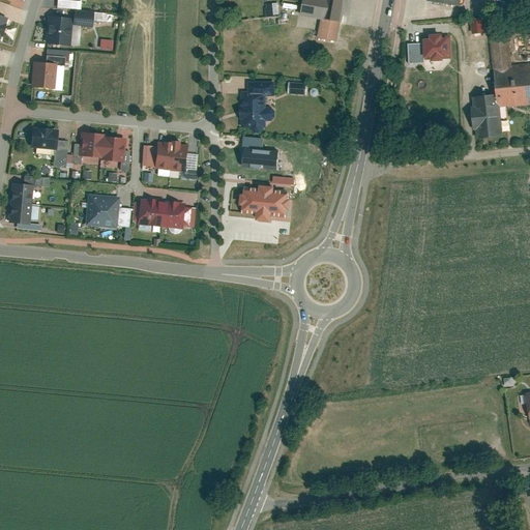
[(303,0),(301,16),(320,19),(316,40),(337,43),(344,0),(303,0)]
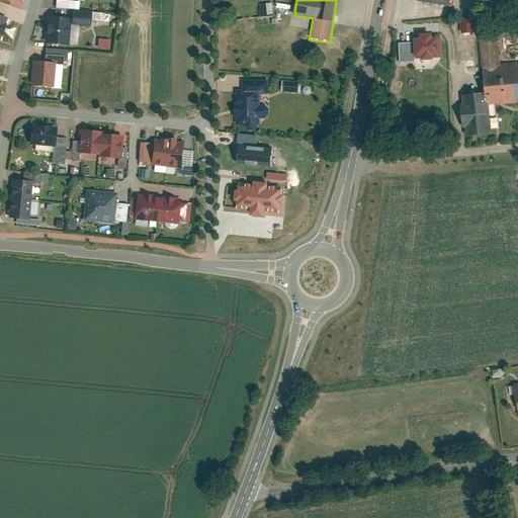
[(271,2),(259,3),(260,16),(272,15),(271,2)]
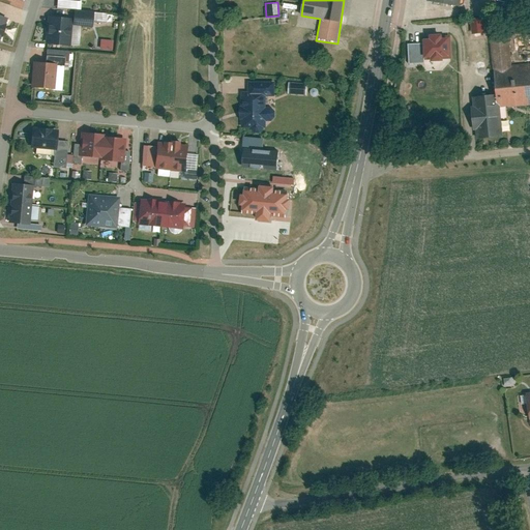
[(75,18),(50,16),(48,43),(72,45),(75,18)]
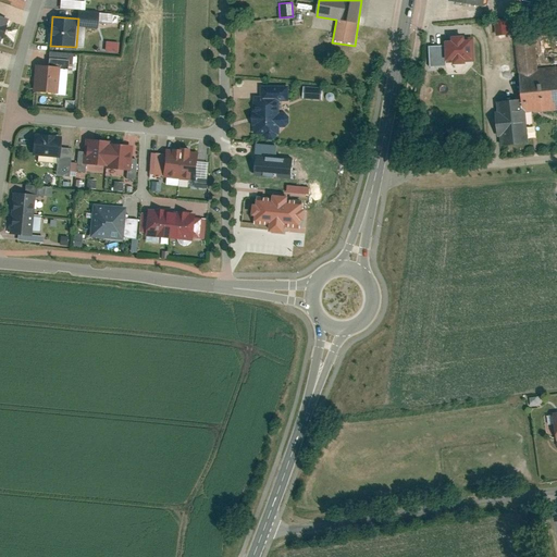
[(498,20),(499,35),(514,34),(512,19),(498,20)]
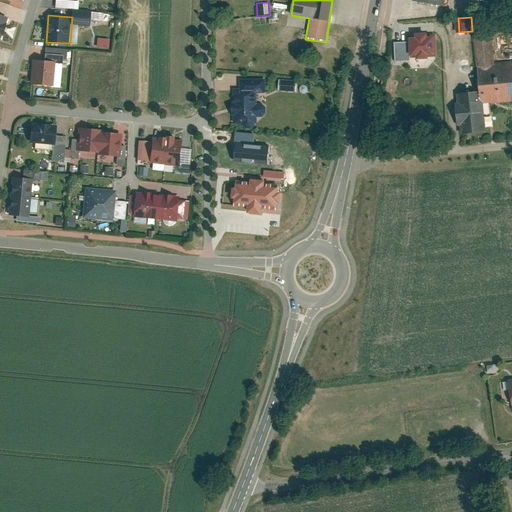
[(406,42),(392,42),(393,62),(407,62),(407,55),(434,55),(433,35),(406,36),(406,42)]
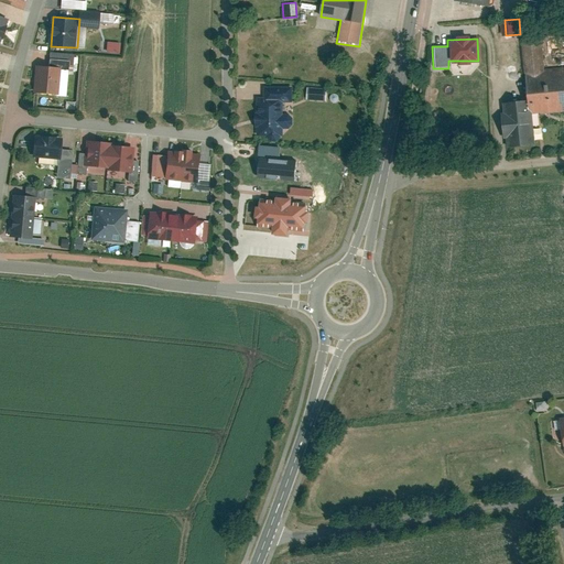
[(544,41),(519,42),(523,101),(503,102),(506,148),(534,147),(532,114),(563,111),(563,64),(546,66),(544,41)]
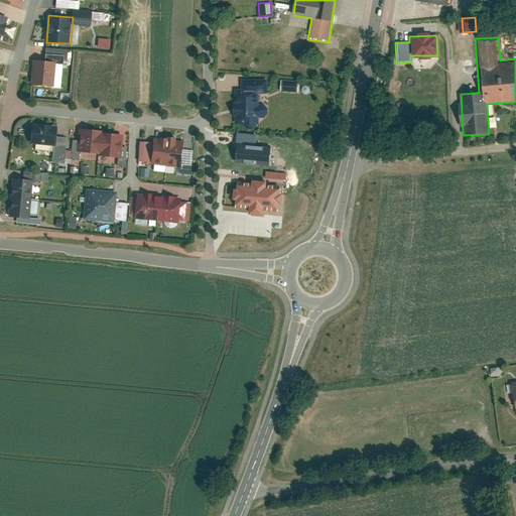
[(56,61),(34,58),(32,85),(54,88),(56,61)]
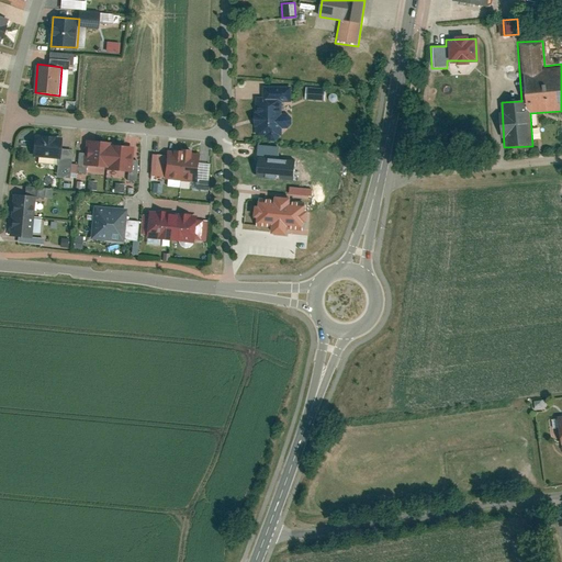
[(290,85),(262,86),(262,97),(256,97),(256,136),(267,135),(271,139),(278,139),(282,135),(282,127),(291,127),(290,114),(283,114),(283,102),(291,102),(290,85)]
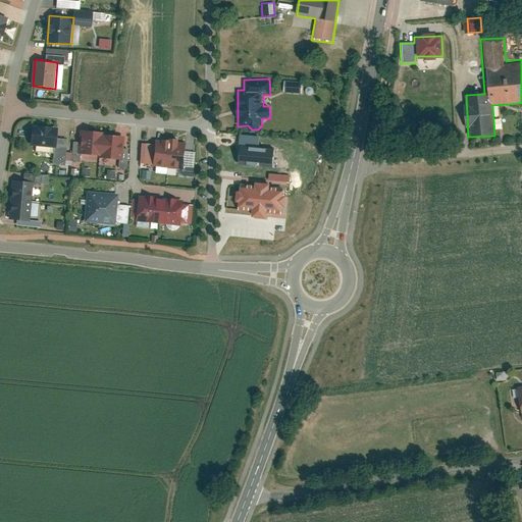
[(305,93),(306,82),(288,81),(288,93),(305,93)]
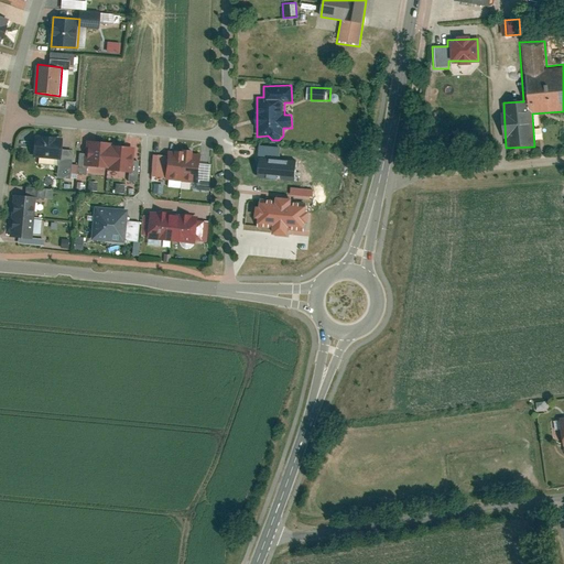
[(63,138),(38,136),(35,159),(61,161),(63,138)]
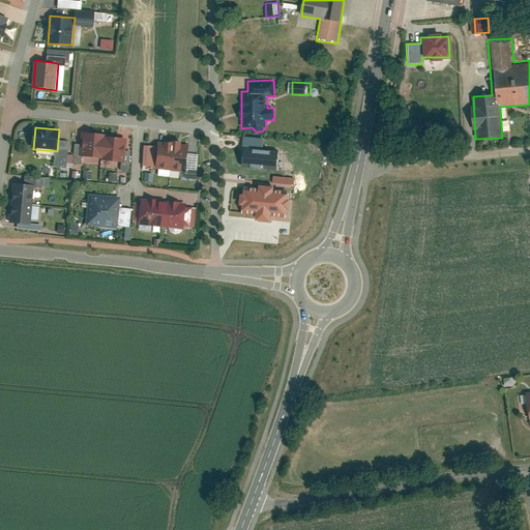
[(100,159),(102,138),(84,136),(82,157),(100,159)]
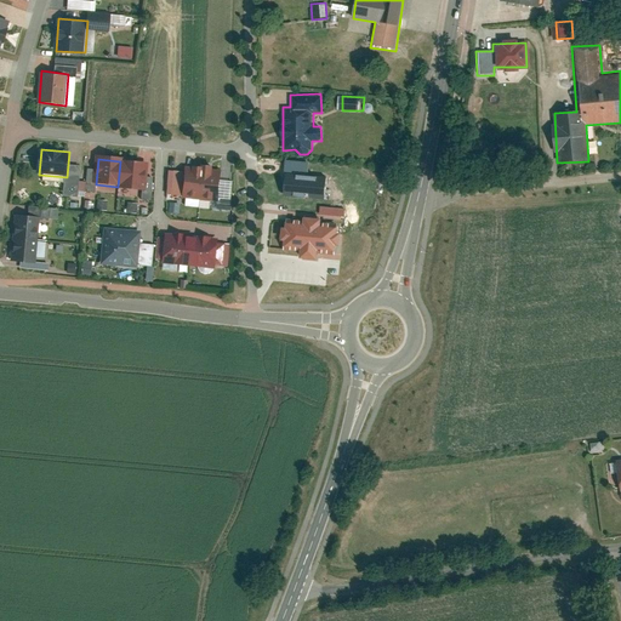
[(146,164),(120,161),(118,187),(143,189),(146,164)]
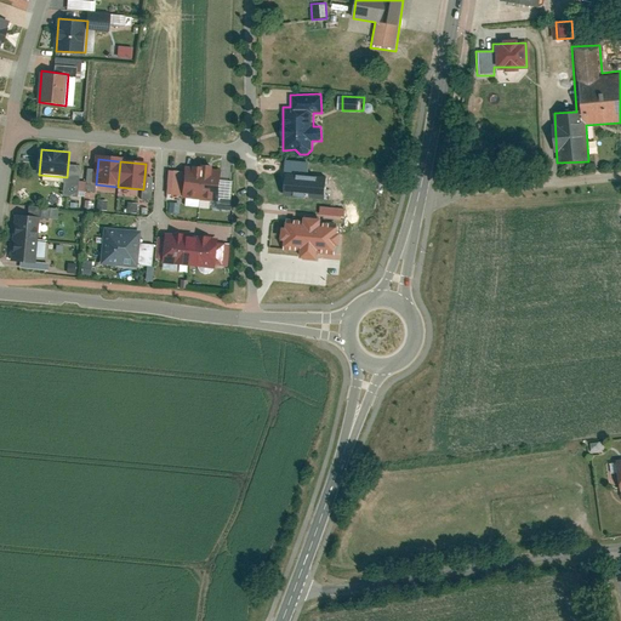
[(228,172),(187,169),(184,197),(226,200),(228,172)]
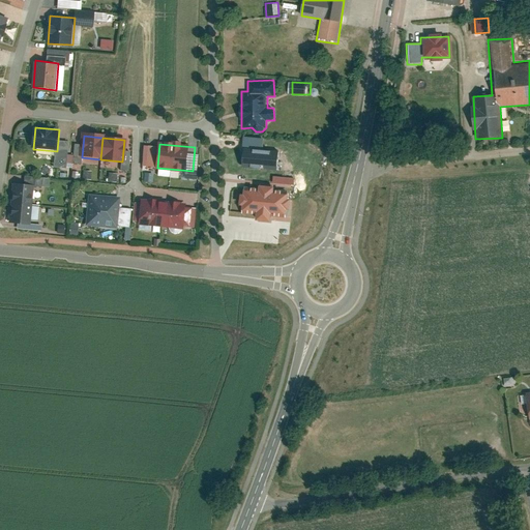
[(278,151),(243,148),(241,168),(277,171),(278,151)]
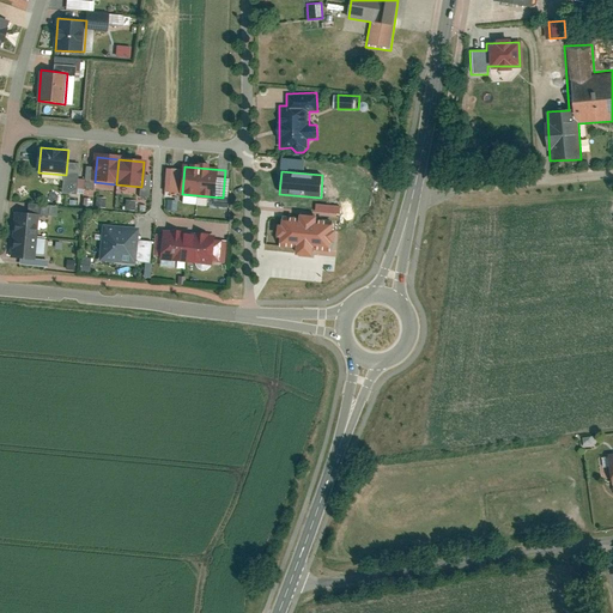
[(14,213),(13,236),(35,237),(36,216),(14,213)]
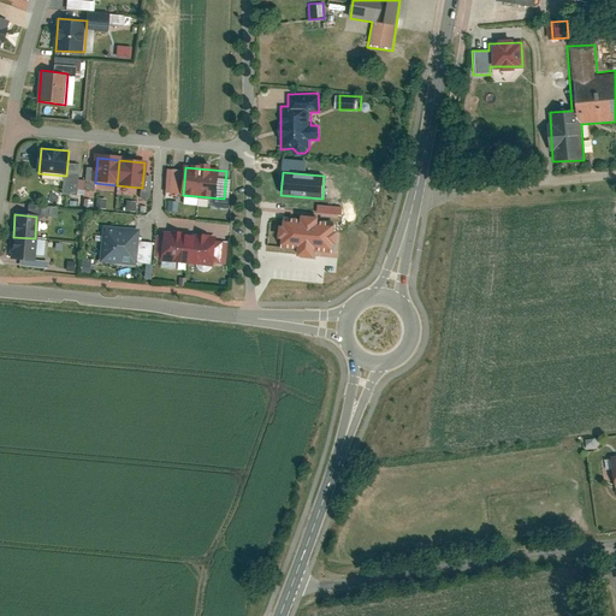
[(336,221),(284,217),(279,255),(331,261),(336,221)]
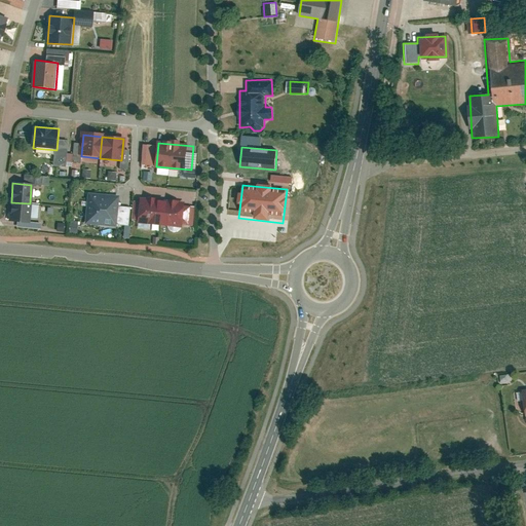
[(119,197),(88,194),(85,223),(117,226),(119,197)]
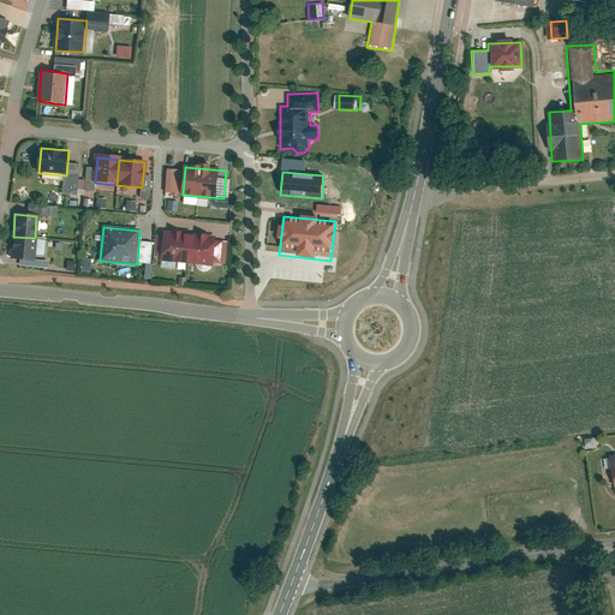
[(221,237),(166,231),(162,258),(218,264),(221,237)]
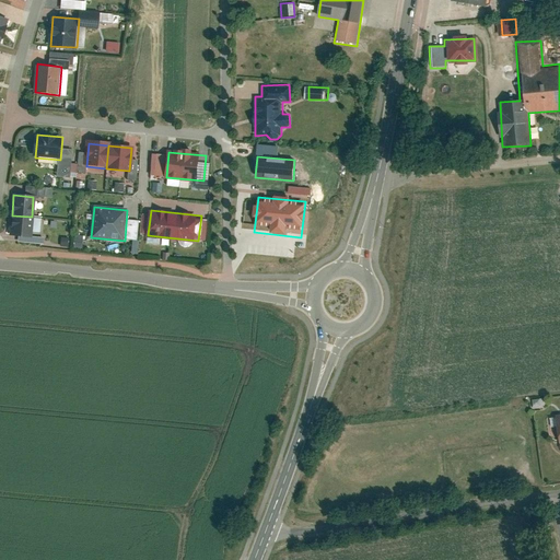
[(32,217),(12,216),(11,235),(30,236),(32,217)]
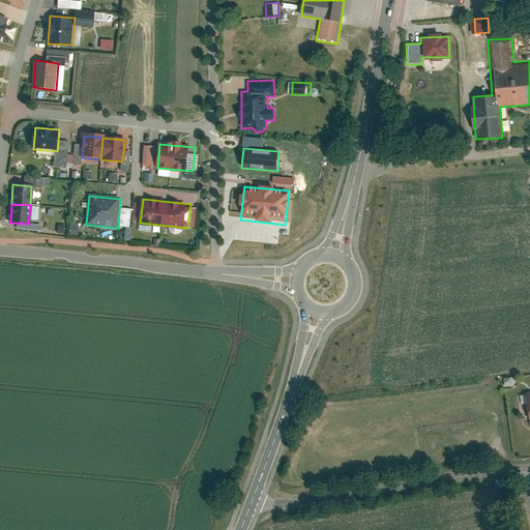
[(529,392),(519,394),(520,405),(526,405),(528,427),(529,425),(529,392)]
